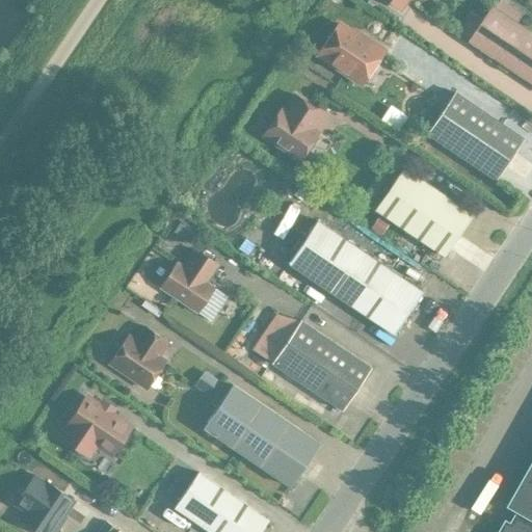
[(387,0),(400,8),(405,0),(387,0)]
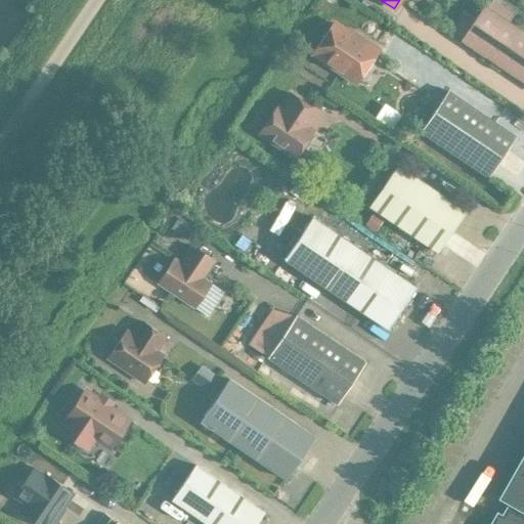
[(523,33),(482,5),(460,40),(523,83),(523,33)]
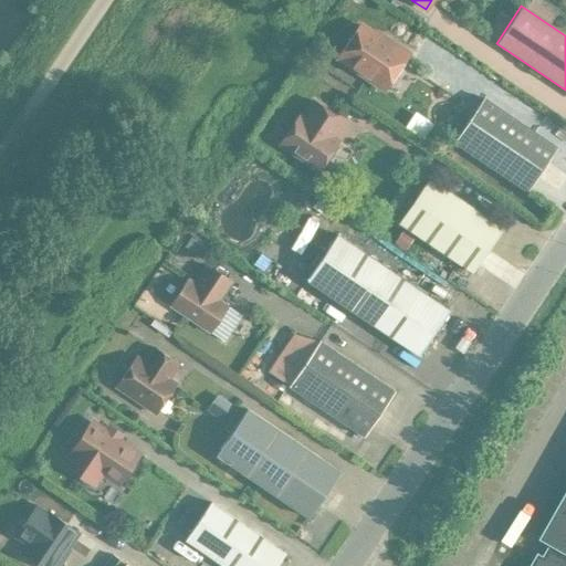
[(337,58),(384,88),(407,54),(386,40),(385,43),(358,25),(337,58)]
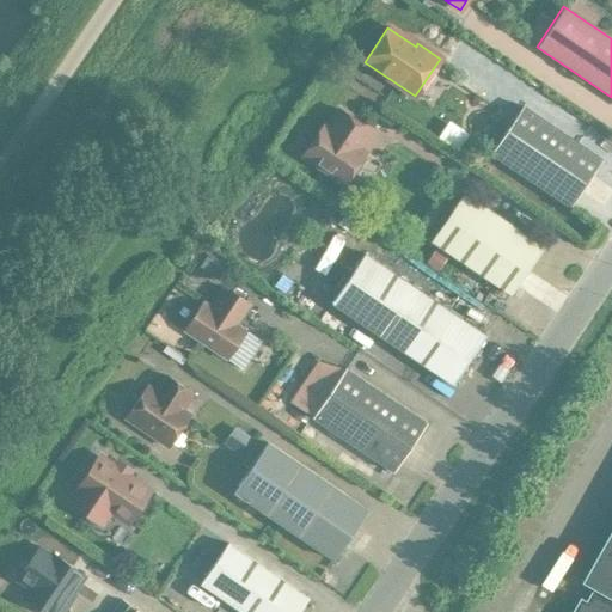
[(521,106),(489,153),(569,207),(601,159),(521,106)]
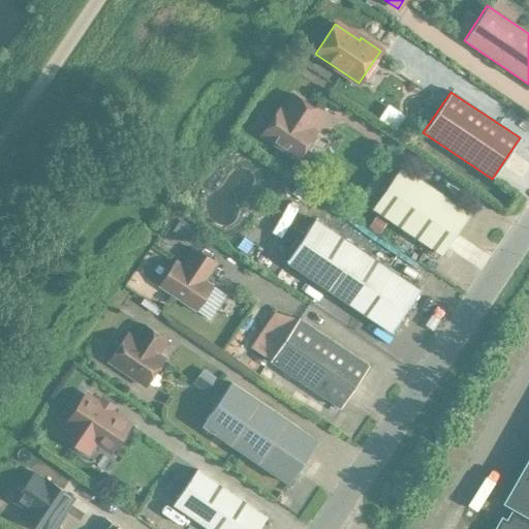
[(319,113),(292,94),(291,95),(292,96),(282,111),(279,109),(280,107),(279,106),(260,134),(261,135),(261,134),(297,157),(296,158),(297,159),(315,131),(314,130),(314,131),(309,128),(318,113),(319,114),(319,113)]
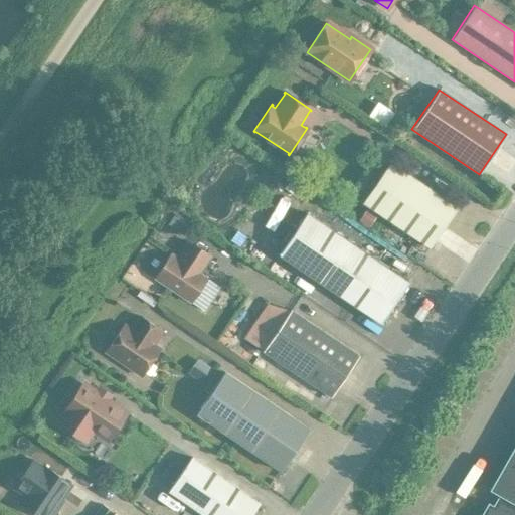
[(361,202),(428,247),(457,207),(389,161),(361,202)]
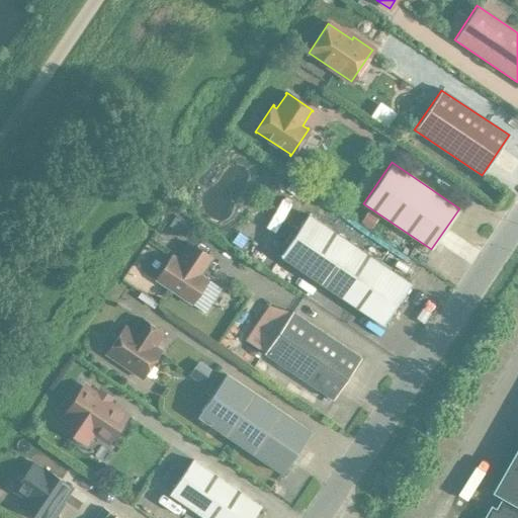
[(307,214),(279,256),(381,325),(410,283),(307,214)]
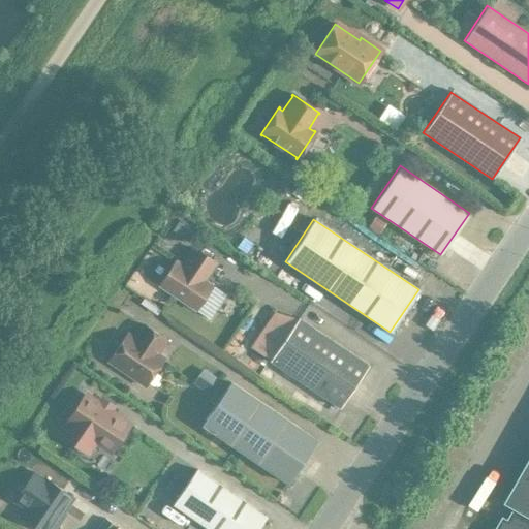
[(156,232),(164,242),(175,234),(166,223),(156,232)]
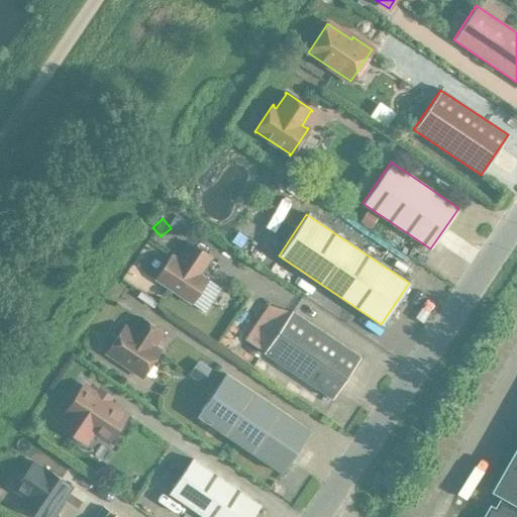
[(210,256),(189,242),(178,260),(171,255),(154,279),(191,303),(206,279),(196,272),(199,268),(200,268),(203,267),(210,256)]
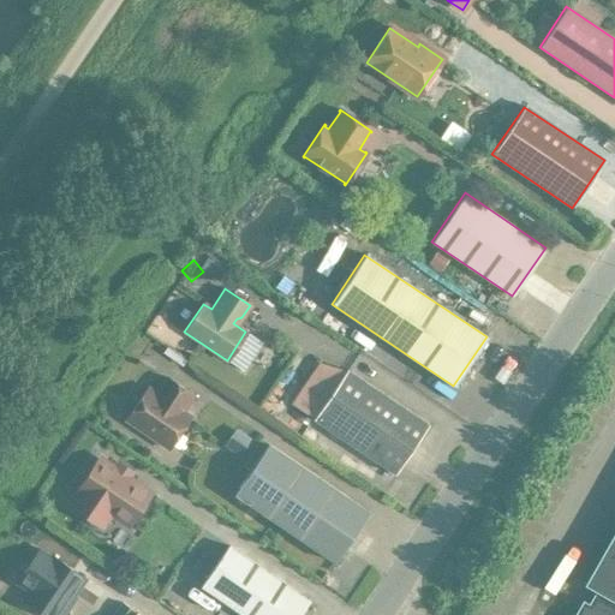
[(312,419),(394,475),(428,424),(346,369),(312,419)]
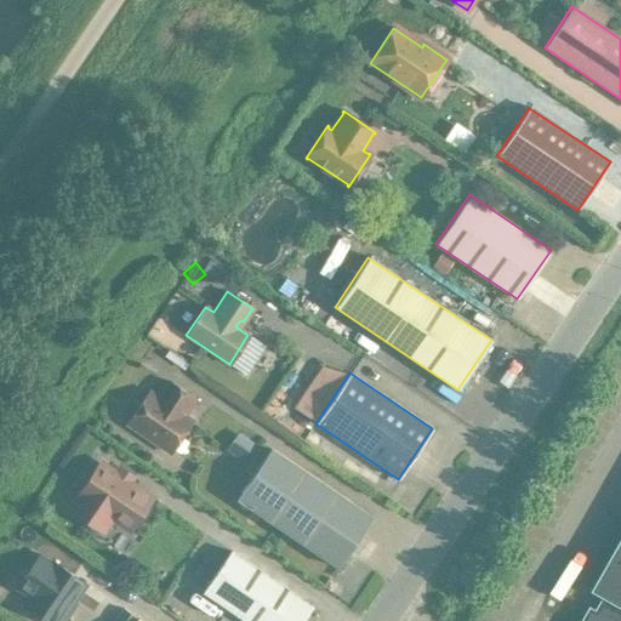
[(157,397),(148,391),(126,423),(170,454),(192,421),(183,415),(194,399),(167,381),(157,397)]
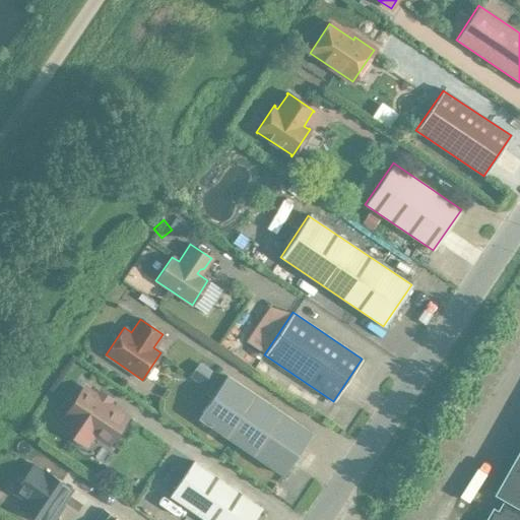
[(282,475),(311,434),(225,376),(197,417),(282,475)]
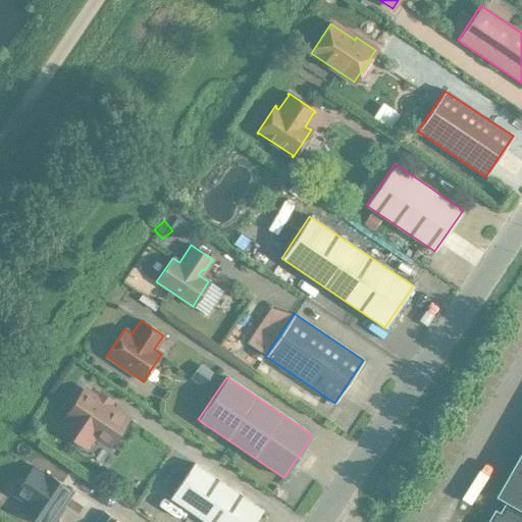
[(59,428),(86,446),(87,445),(85,444),(91,433),(108,445),(126,418),(84,389),(65,416),(66,417),(59,428)]
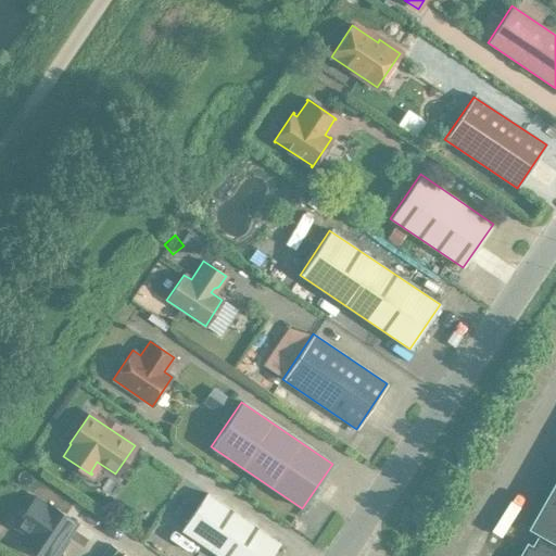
[(555,555),(555,482),(530,528),(540,533),(533,545),(528,542),(519,555),(555,555)]
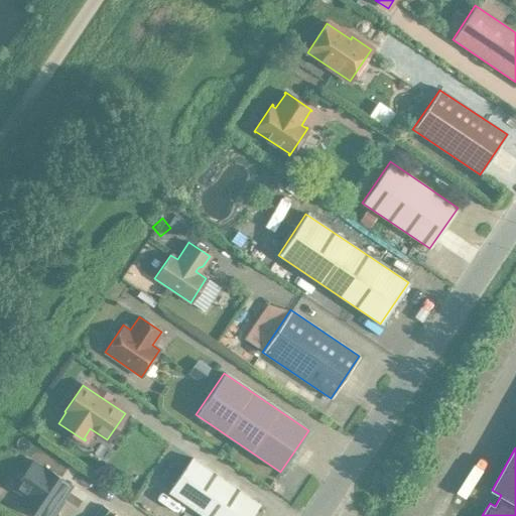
[(250,515),(259,504),(191,458),(168,492),(203,515),(250,515)]
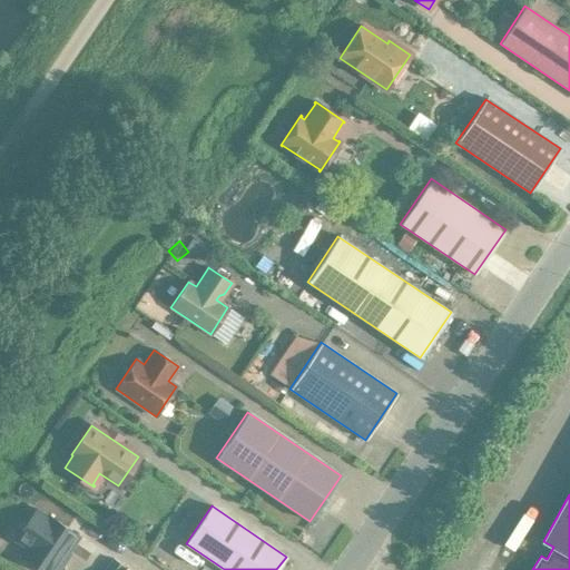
[(15,540),(26,548),(20,556),(41,569),(62,569),(62,564),(65,561),(62,560),(79,537),(48,514),(47,516),(36,509),(15,540)]
